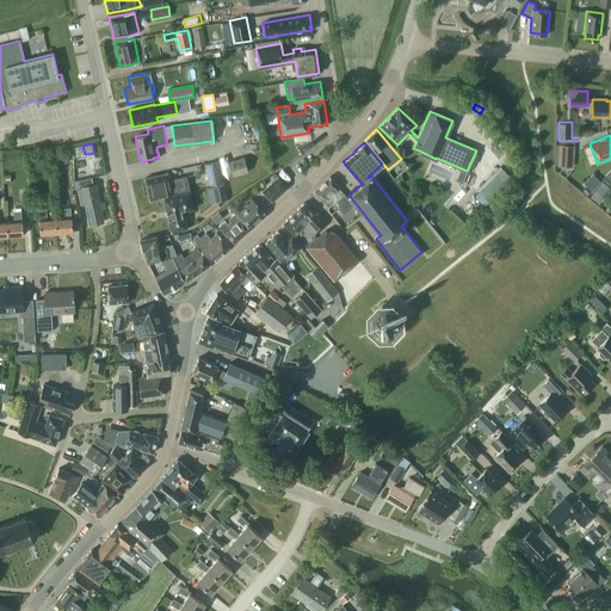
[(559,152),(559,166),(571,166),(572,153),(559,152)]
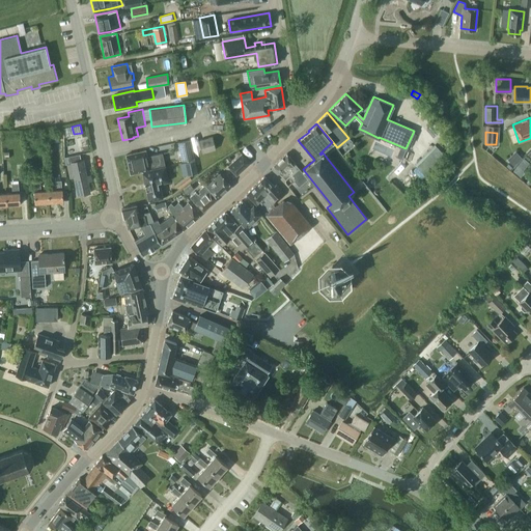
[(198,140),(202,152),(216,149),(213,136),(198,140)]
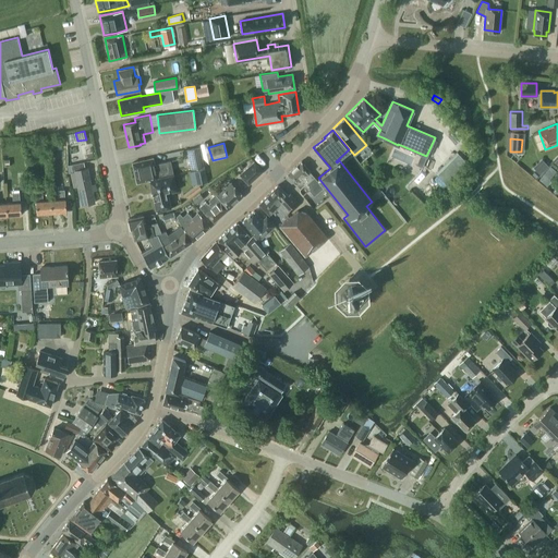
[(205,166),(201,147),(187,149),(191,169),(205,166)]
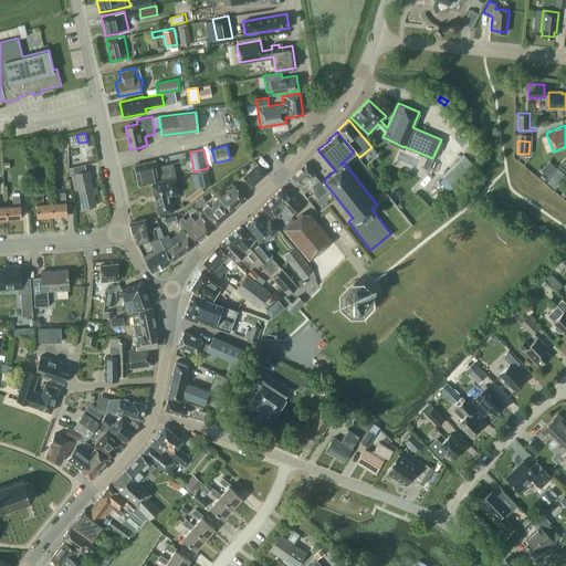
[(457,186),(479,164),(467,152),(444,174),(457,186)]
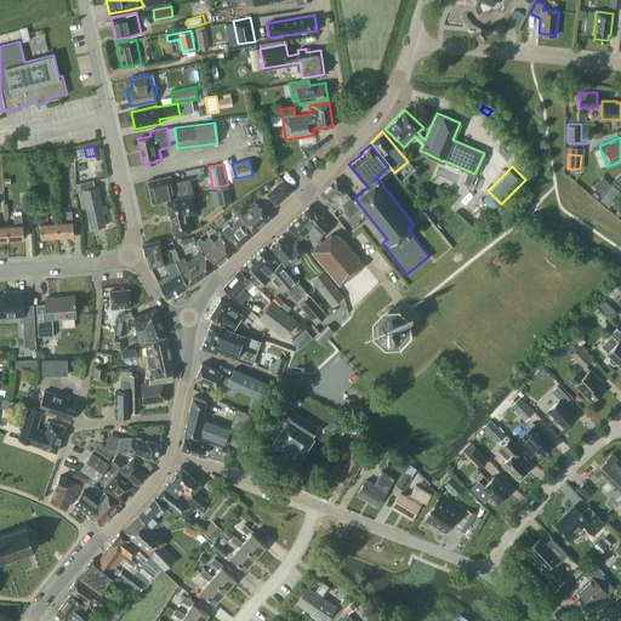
[(161,177),(147,181),(152,203),(166,200),(174,234),(189,231),(189,229),(187,215),(197,212),(193,194),(175,198),(170,176),(161,177)]
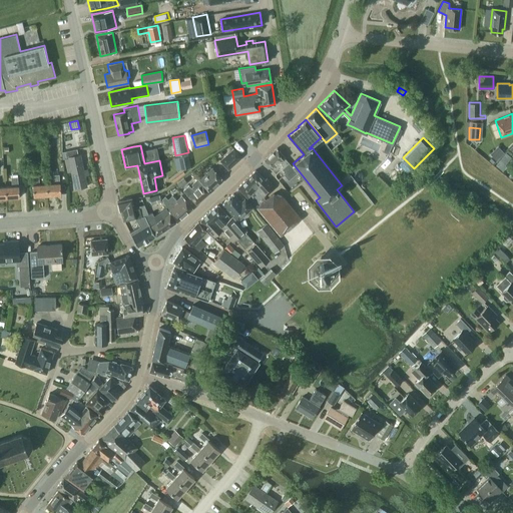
[(284,157),(285,156),(277,147),(264,160),(272,169),(276,173),(282,168),(286,172),(284,173),(289,180),(297,172),(292,166),(284,157)]
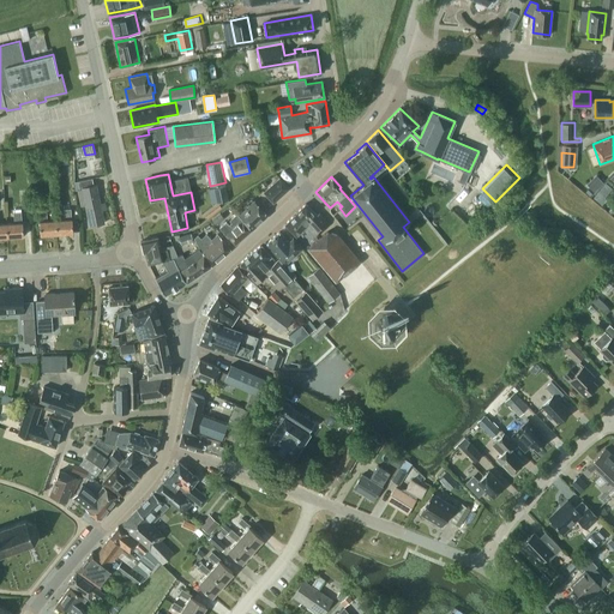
[(264,192),(274,203),(289,188),(280,178),(264,192)]
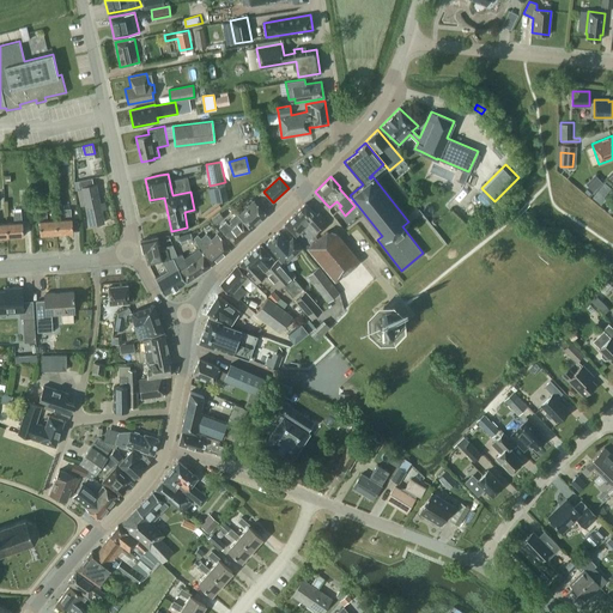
[(105,208),(104,201),(99,202),(96,184),(90,186),(89,178),(74,181),(76,189),(78,189),(82,205),(85,205),(90,225),(103,223),(101,210),(105,208)]
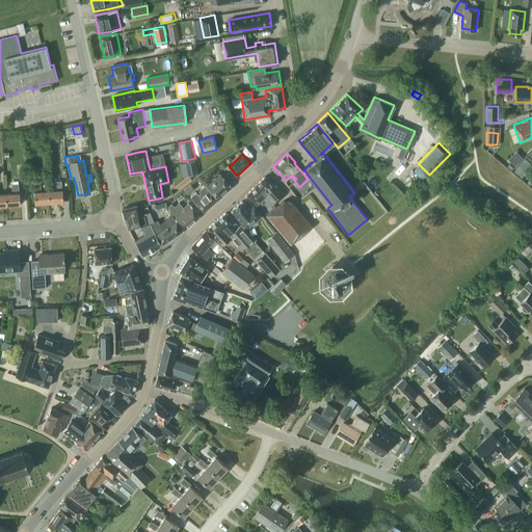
[(508,159),(514,166),(517,162),(511,156),(508,159)]
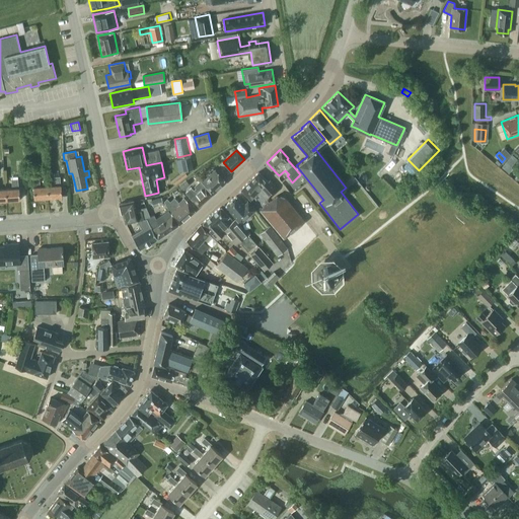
[(182,172),(193,170),(190,157),(179,159),(182,172)]
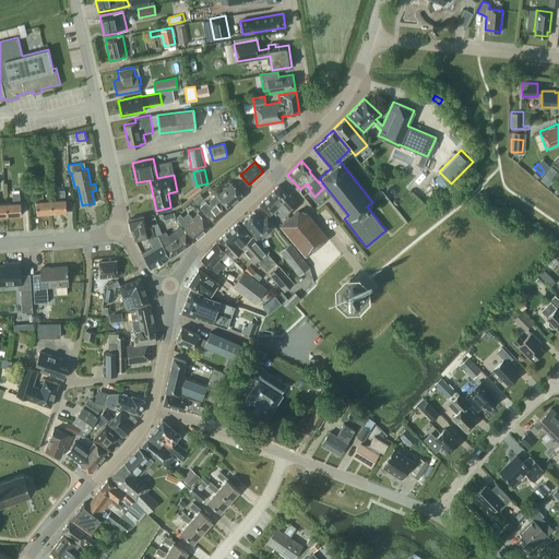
[(550,181),(549,180),(544,176),(540,179),(547,185),(550,181)]
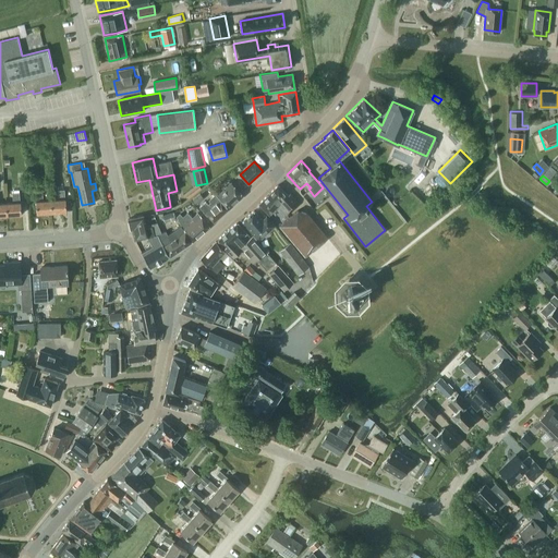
[(229,181),(228,181),(223,185),(226,187),(217,195),(229,208),(243,195),(230,182),(229,181)]
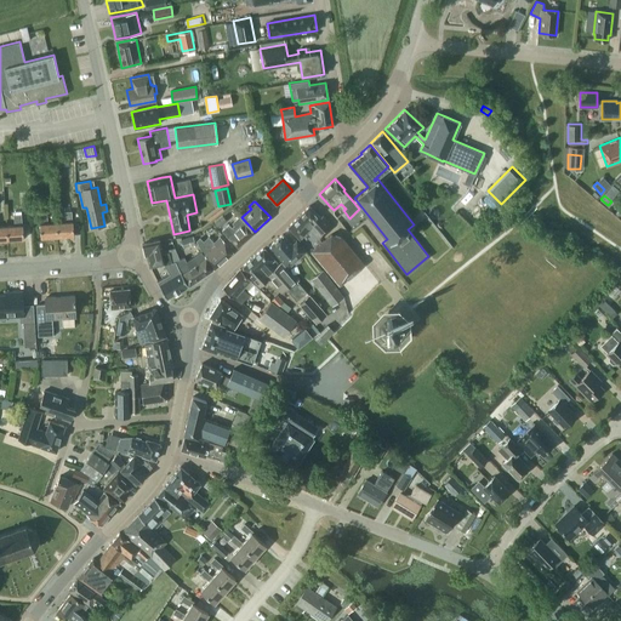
[(309,228),(319,239),(330,229),(330,224),(323,215),(320,217),(309,205),(288,226),(300,238),(309,228)]
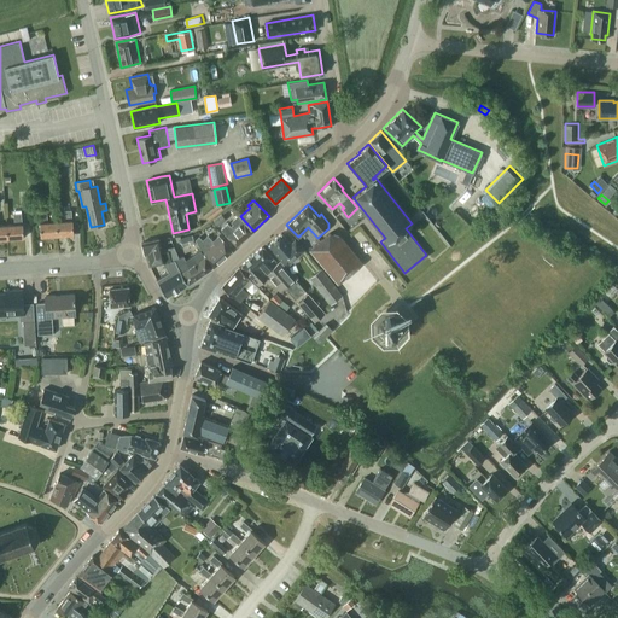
[(64,221),(56,221),(57,234),(74,233),(73,220),(71,210),(64,210),(64,221)]
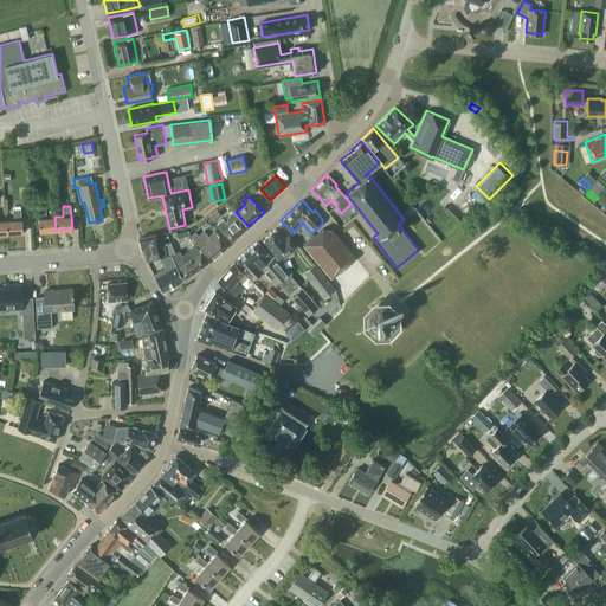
[(56,230),(55,217),(46,218),(46,207),(38,207),(39,218),(39,231),(56,230)]
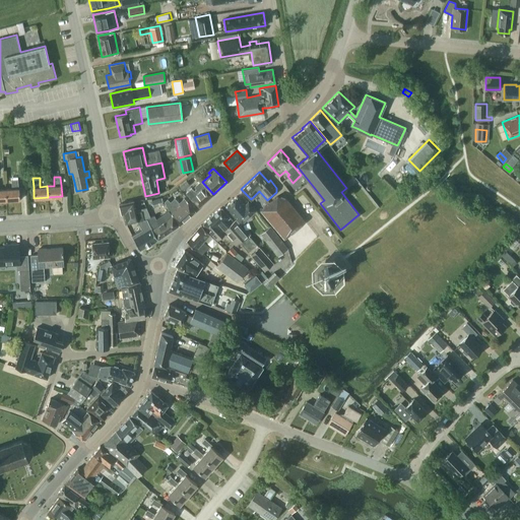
[(12,189),(5,189),(6,200),(19,199),(19,188),(18,188),(18,179),(11,180),(12,189)]
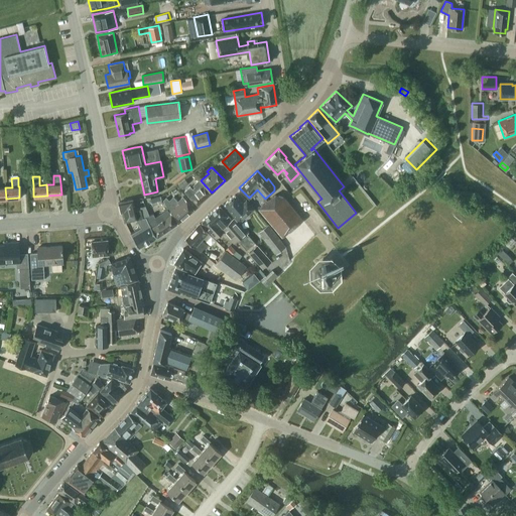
[(181,188),(188,182),(185,178),(178,184),(181,188)]
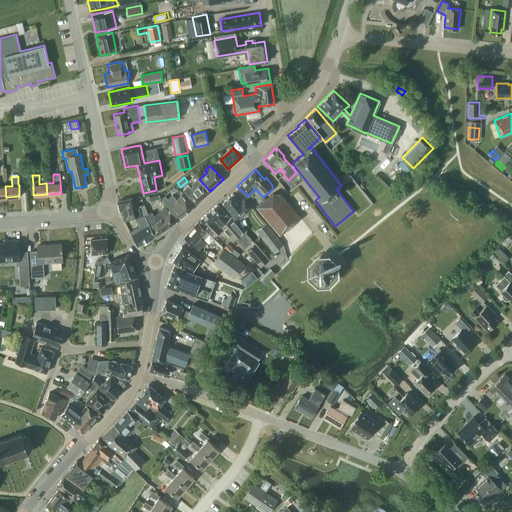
[(191,187),(188,185),(183,190),(186,194),(189,198),(191,198),(196,203),(209,191),(197,178),(191,184),(193,185),(191,187)]
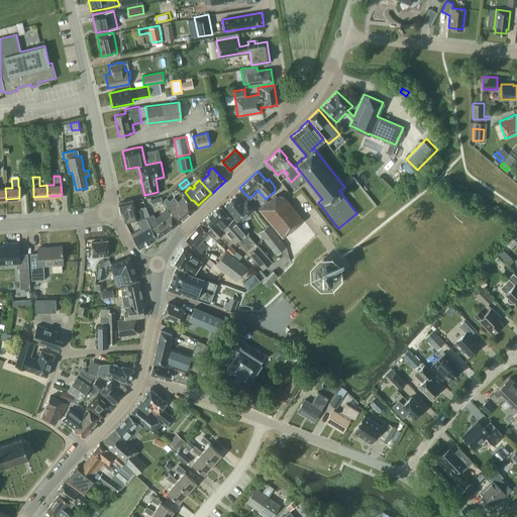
[(235,195),(224,204),(239,222),(254,209),(246,200),(242,204),(235,195)]
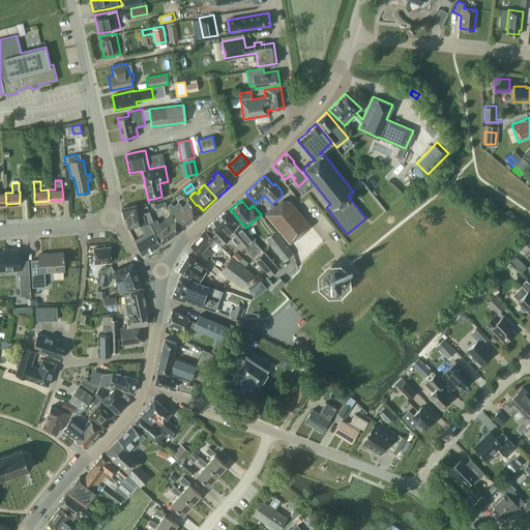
[(290,243),(311,226),(292,202),(283,200),(265,213),(290,243)]
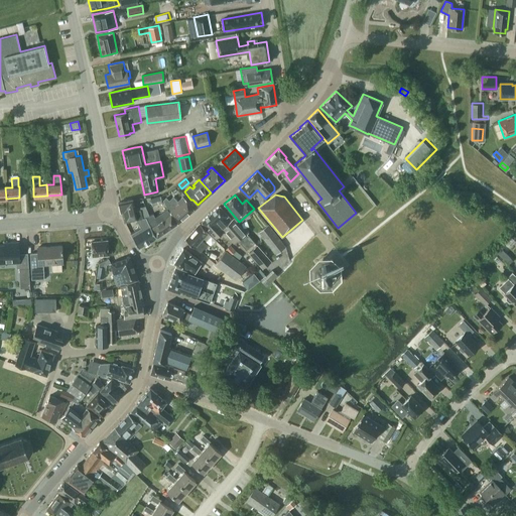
[(163,200),(167,210),(177,223),(194,209),(182,197),(177,202),(173,197),(168,201),(165,198),(163,200)]
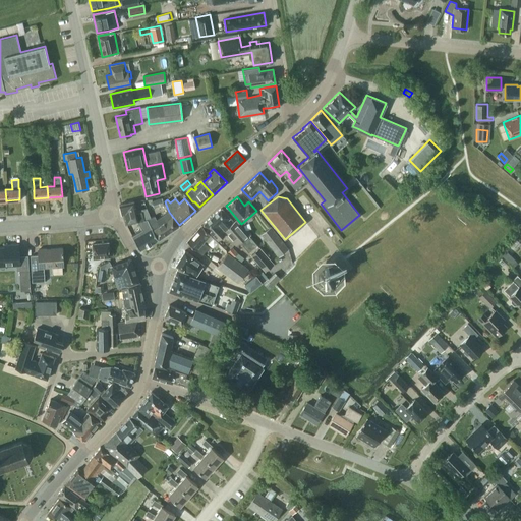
[(133,200),(119,205),(121,214),(123,214),(125,224),(148,219),(143,211),(135,213),(133,200)]
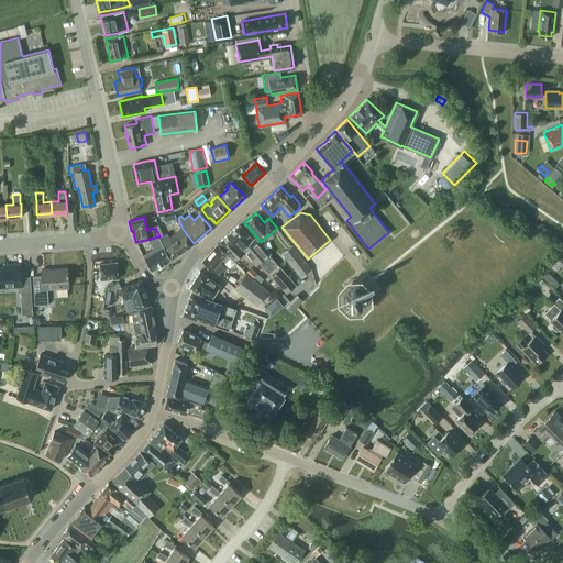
[(239,224),(219,242),(235,258),(244,251),(245,252),(244,253),(255,265),(258,261),(268,273),(277,265),(272,258),(254,238),(252,240),(250,239),(251,238),(239,224)]
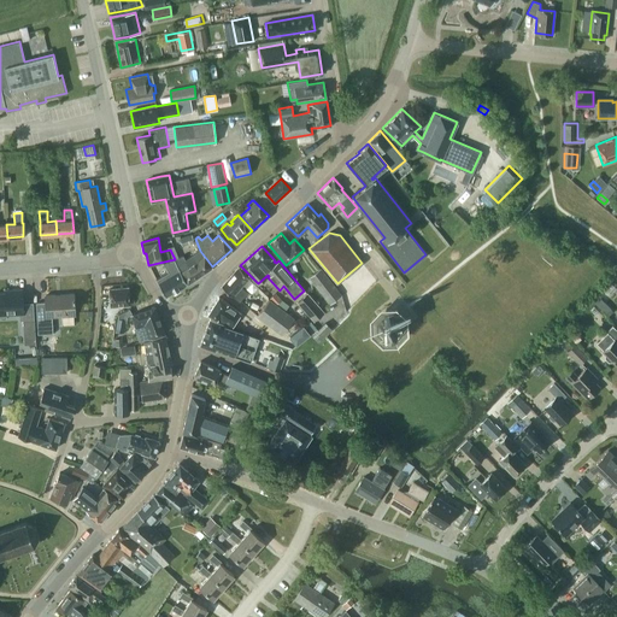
[(174,259),(177,266),(187,283),(211,268),(200,250),(186,260),(184,256),(175,259),(174,259)]
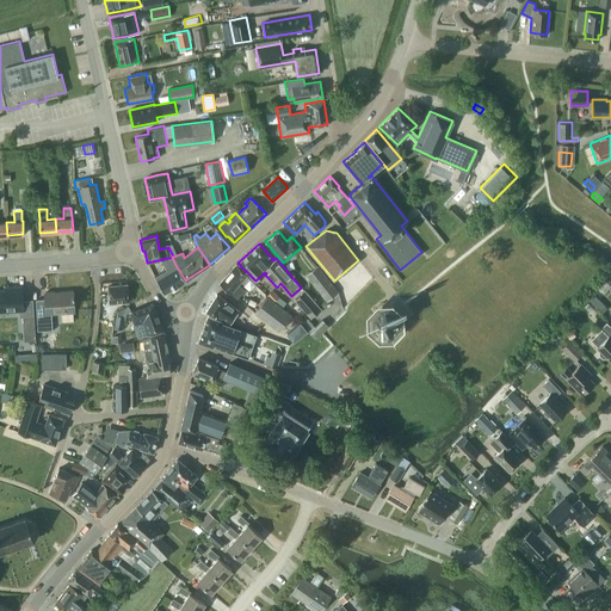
[(167,269),(154,277),(164,294),(185,281),(176,264),(172,257),(162,259),(167,269)]
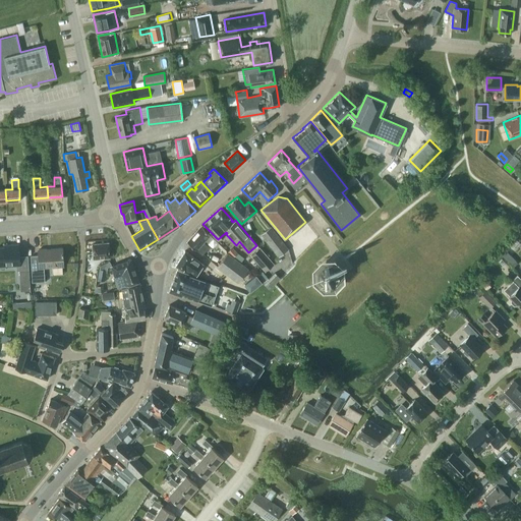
[(201,225),(186,241),(203,254),(209,246),(204,242),(206,240),(209,243),(213,237),(210,235),(201,225)]
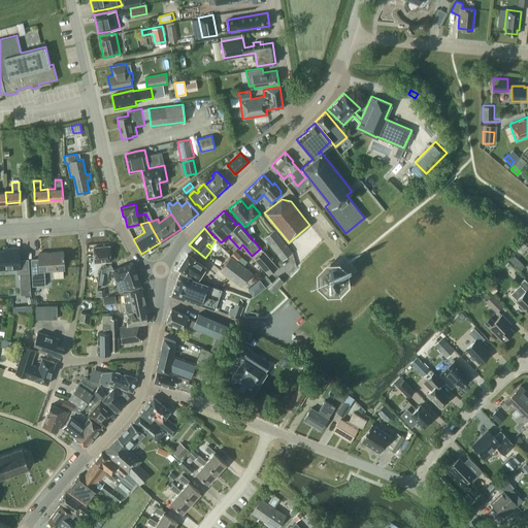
[(264,237),(283,260),(292,253),(274,229),(264,237)]
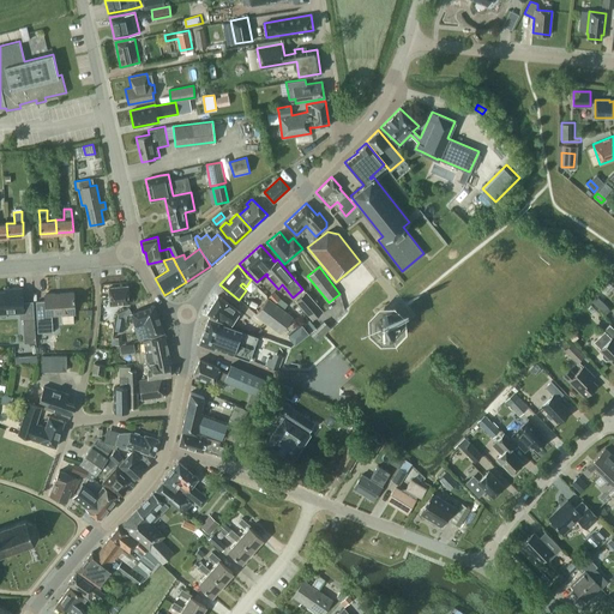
[(127,286),(108,288),(109,305),(128,302),(127,286)]
